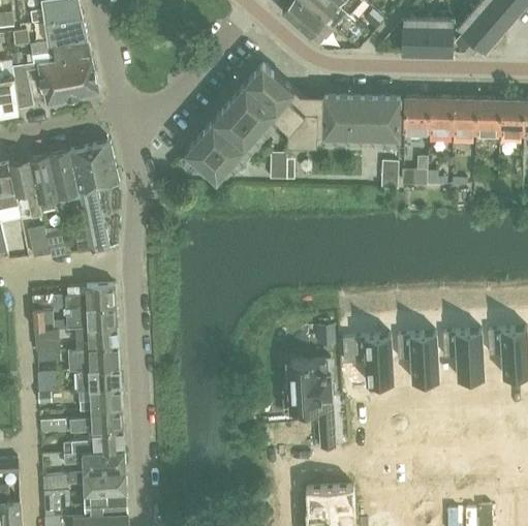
[(40,0),(42,10),(31,11),(32,12),(18,14),(19,25),(44,20),(44,21),(82,14),(79,0),(40,0)]
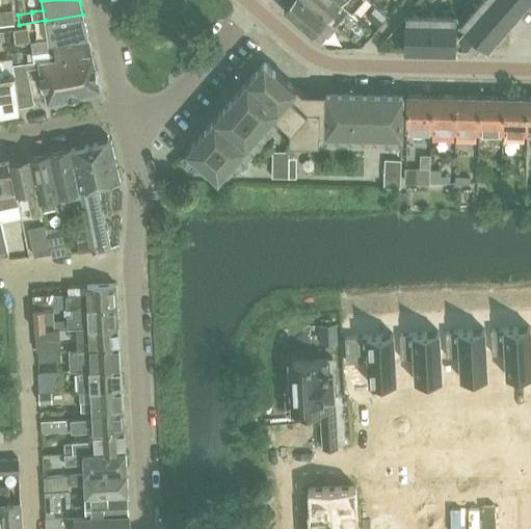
[(326,21),(301,0),(294,0),(284,12),(312,37),(311,37),(319,45),(326,36),(319,29),(325,22),(326,21)]
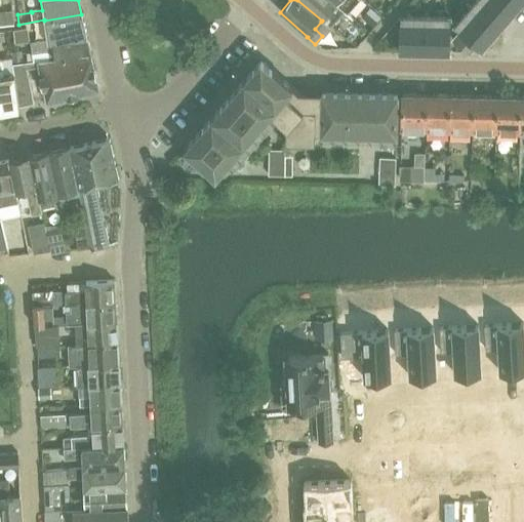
[(330,0),(297,0),(322,21),(321,22),(328,28),(344,11),(330,0)]
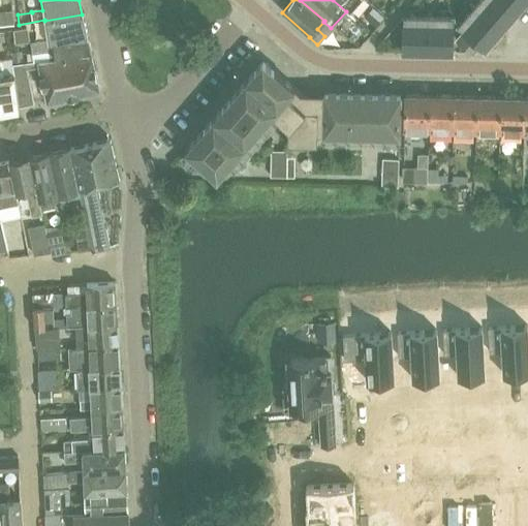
[(333,0),(346,11),(355,0),(333,0)]
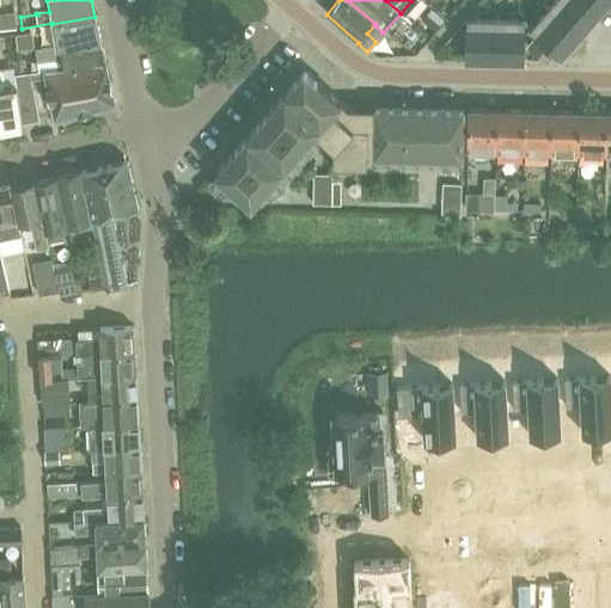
[(578,0),(556,0),(548,11),(579,37),(597,17),(578,0)]
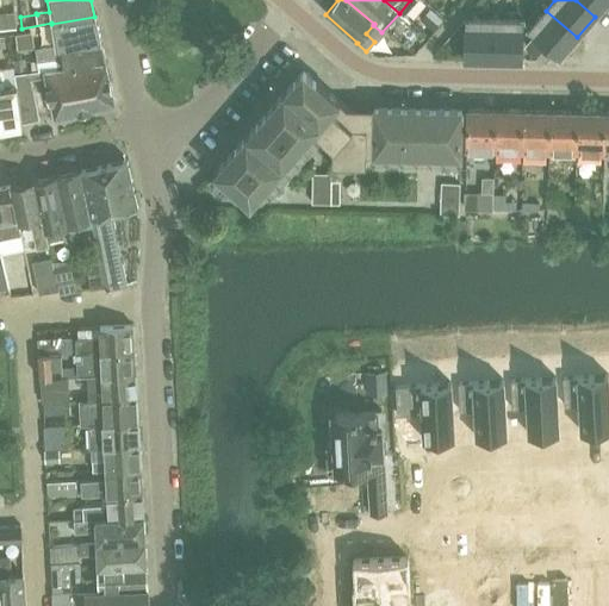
[(608,0),(576,0),(595,17),(608,0)]
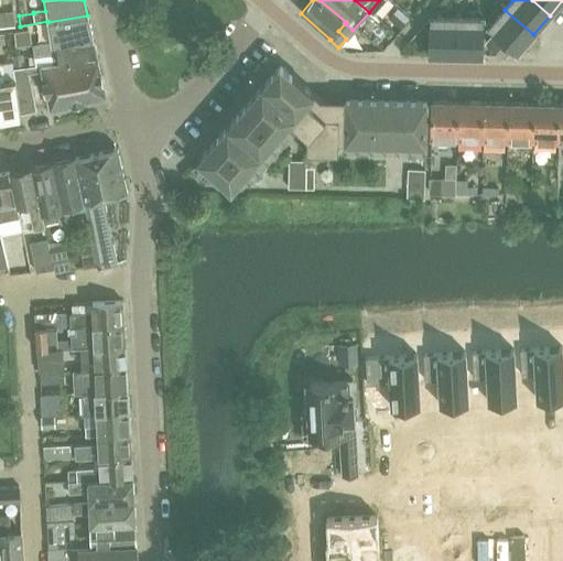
[(505,10),(488,29),(494,33),(485,44),(504,60),(512,50),(517,54),(533,34),(505,10)]
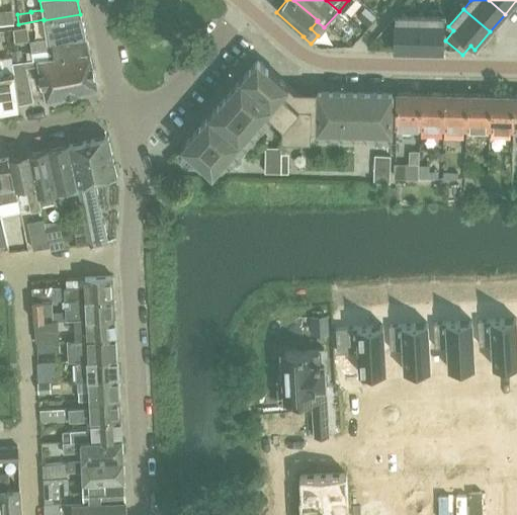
[(0,26),(12,24),(11,11),(0,12),(0,26)]
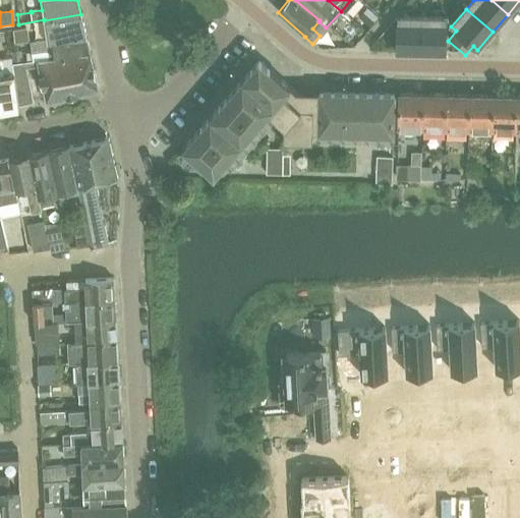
[(361,22),(369,30),(379,19),(369,12),(361,22)]
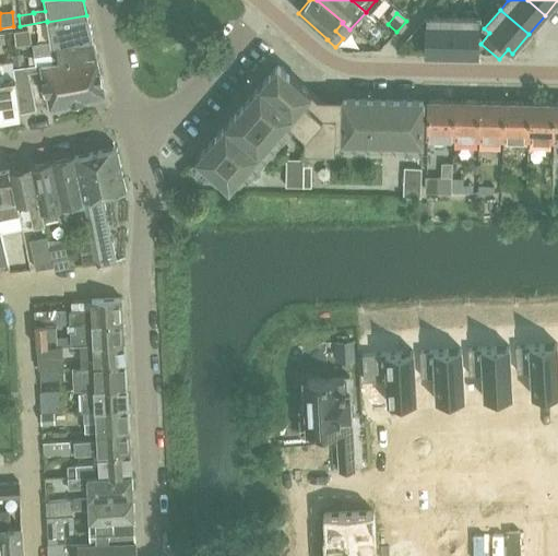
[(86,15),(47,22),(50,44),(51,47),(92,39),(86,15)]
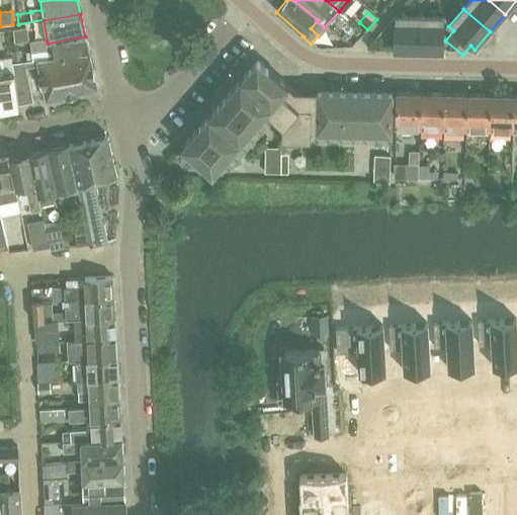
[(395,52),(418,53),(419,19),(396,18),(395,52)]
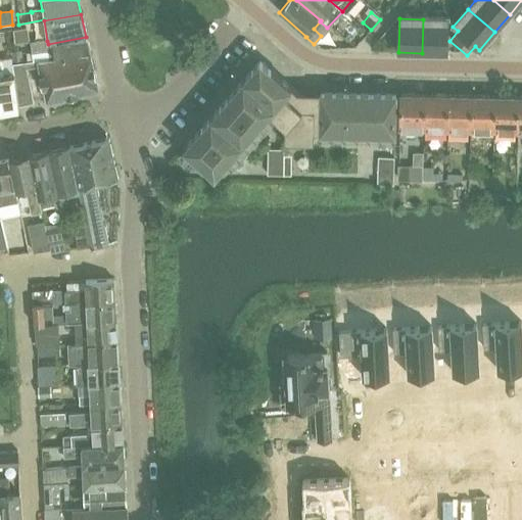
[(423,19),(422,53),(446,53),(447,19),(423,19)]
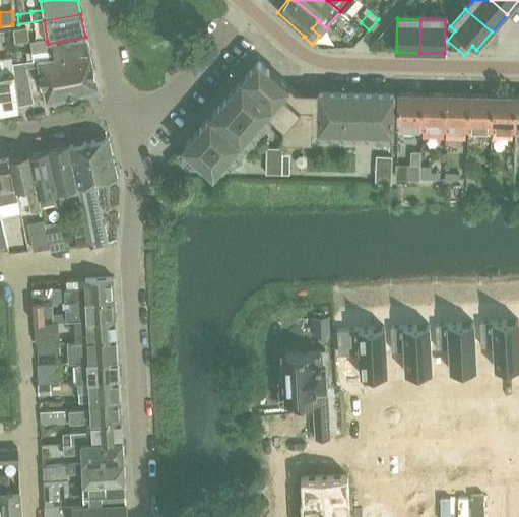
[(14,45),(22,44),(20,30),(13,31),(14,45)]
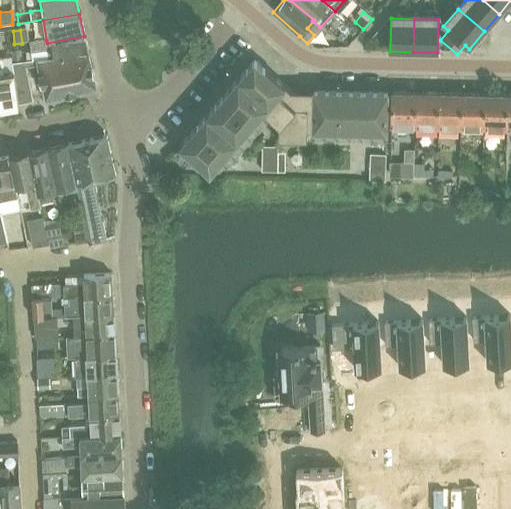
[(13,65),(13,68),(88,55),(84,36),(47,43),(46,40),(29,43),(31,53),(46,51),(48,59),(37,61),(22,64),(13,65)]
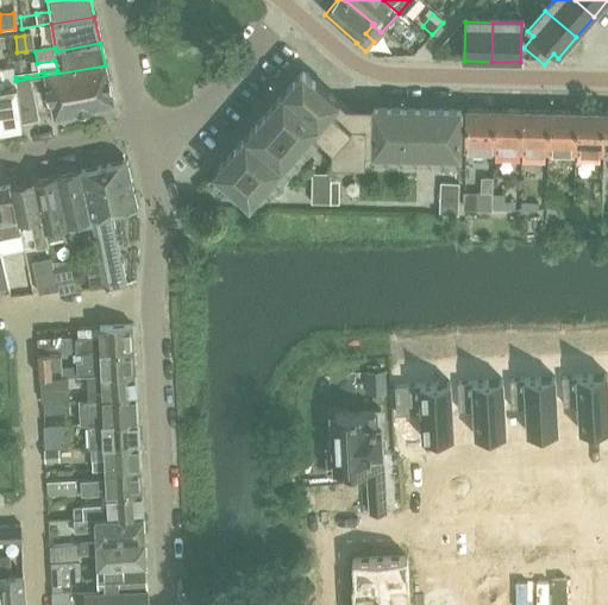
[(13,62),(16,77),(26,76),(24,61),(13,62)]
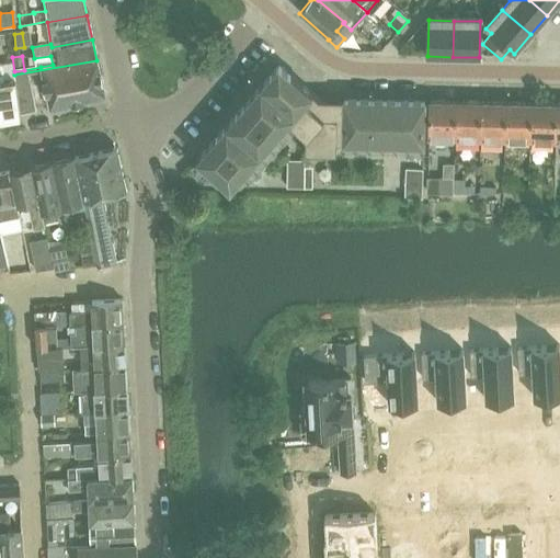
[(96,60),(14,75),(14,81),(20,115),(36,112),(29,76),(42,72),(49,111),(104,101),(96,60)]
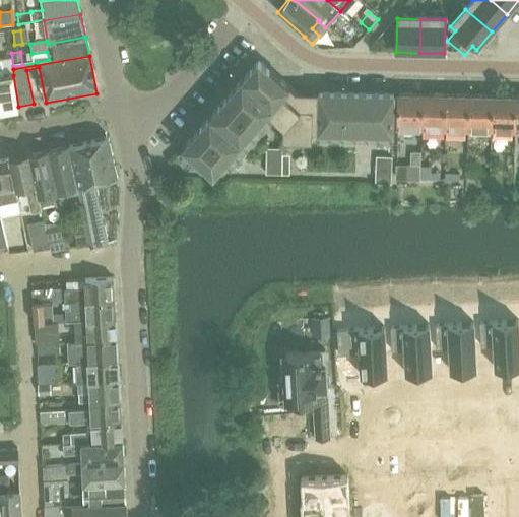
[(1,61),(0,61),(0,113),(18,110),(18,107),(13,75),(4,77),(1,61)]
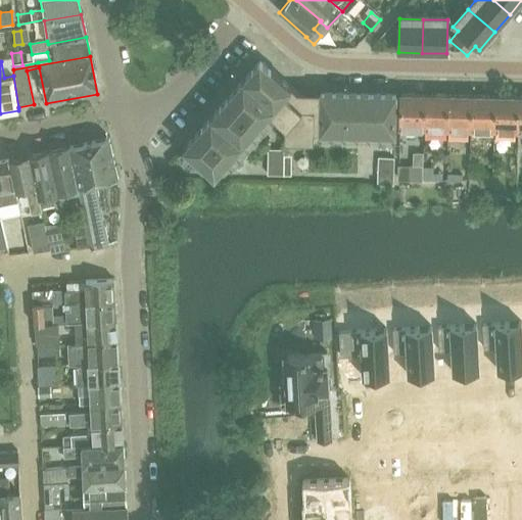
[(183,148),(187,151),(181,158),(190,167),(195,159),(215,176),(269,113),(284,127),(284,144),(313,144),(313,135),(394,137),(395,95),(320,94),(320,97),(300,97),(259,61),(183,148)]
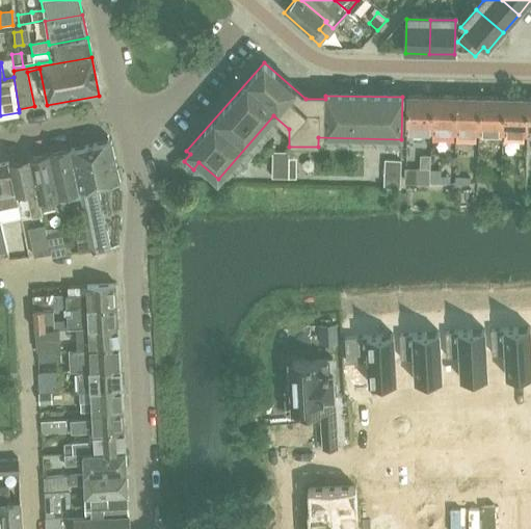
[(406,132),(430,133),(431,98),(406,97),(406,132)]
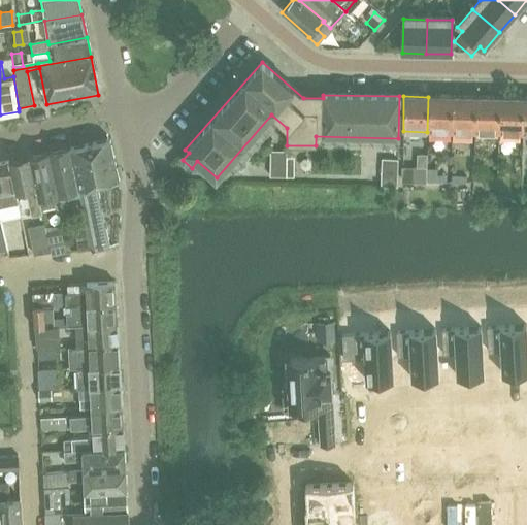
[(428,97),(427,132),(451,132),(452,98),(428,97)]
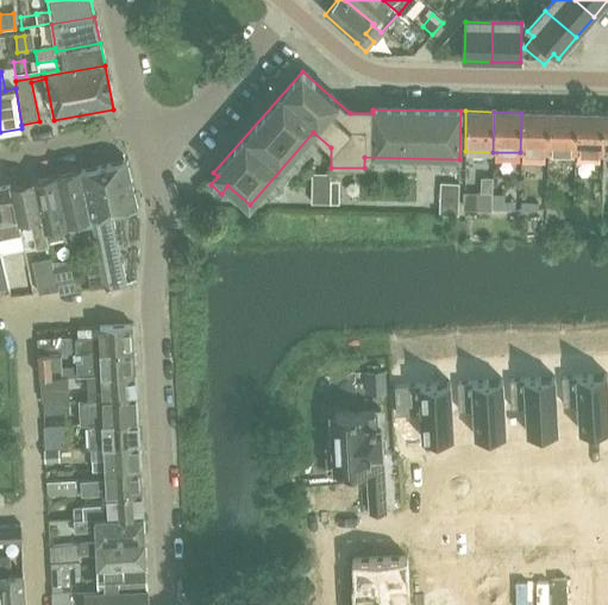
[(521,113),(520,152),(547,153),(549,113),(521,113)]
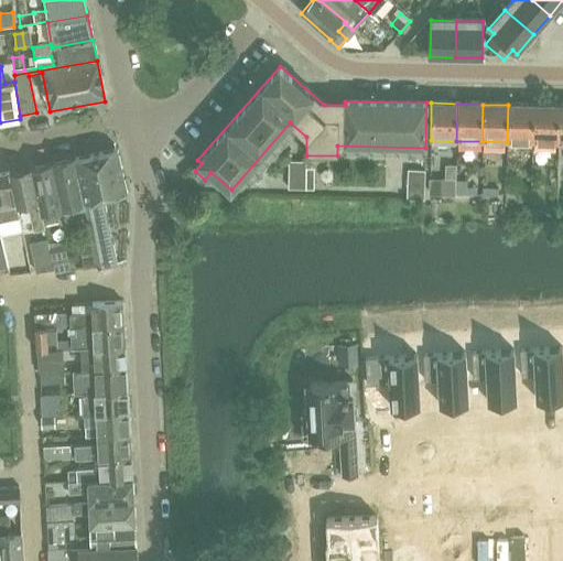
[(508,105),(507,142),(532,142),(533,106),(508,105)]
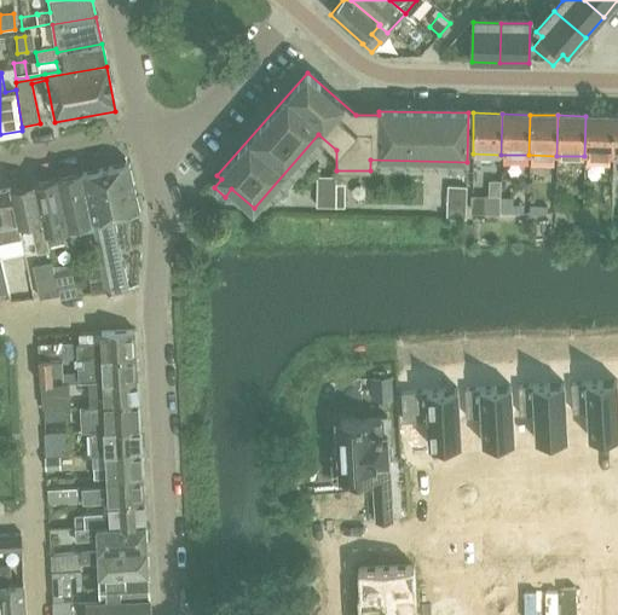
[(585,116),(584,156),(612,157),(613,116),(585,116)]
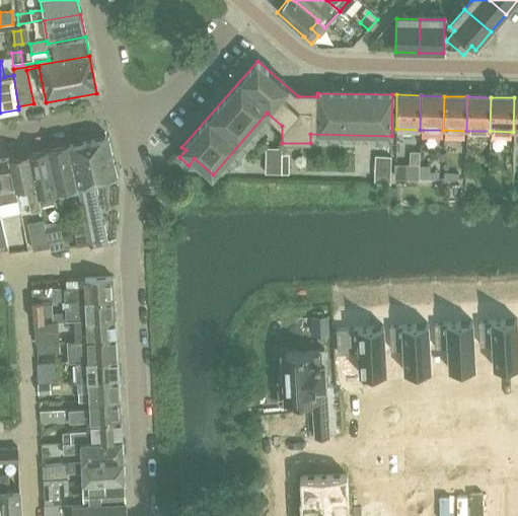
[(107,139),(67,148),(75,189),(77,188),(84,224),(82,224),(87,247),(108,243),(96,182),(116,178),(107,139)]
